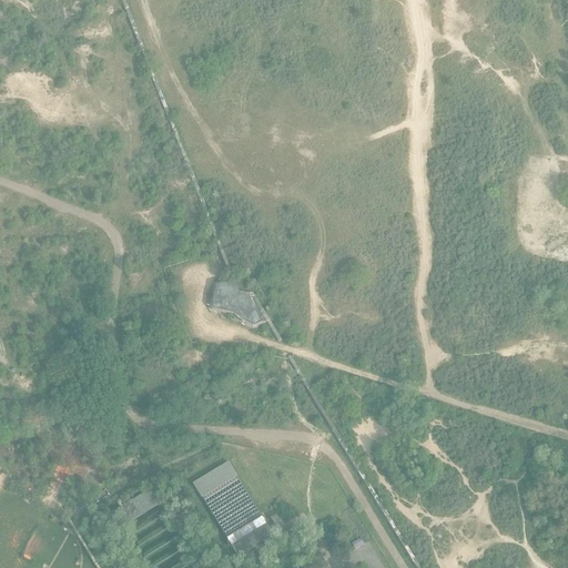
[(120,0),(221,253),(240,301),(253,301),(279,344),(282,343),(255,296),(242,296),(224,251),(124,0),(120,0)]
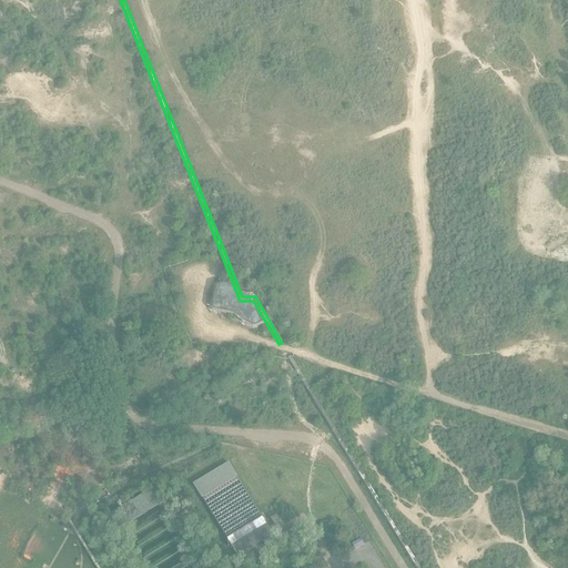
[(527,222),(531,246),(535,246),(547,204),(547,170),(534,169),(530,171),(528,173),(527,222)]
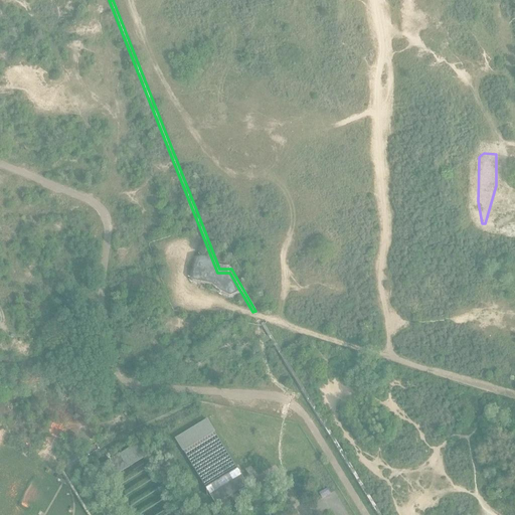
[(202,261),(194,262),(191,285),(212,289),(220,297),(229,301),(242,296),(228,273),(217,273),(212,261),(202,261)]
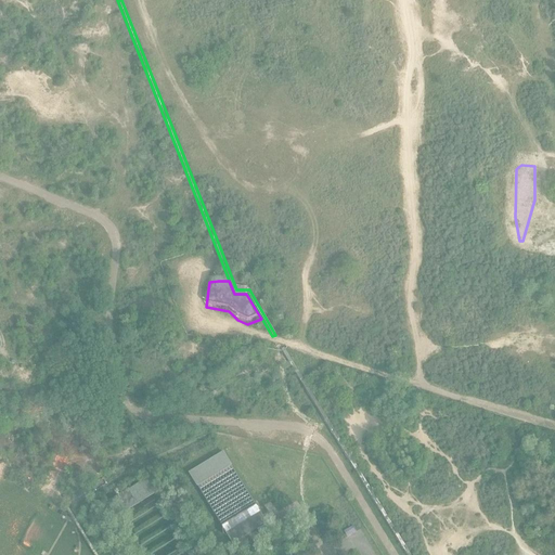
[(197,487),(231,466),(232,465),(223,451),(189,473),(197,487)]
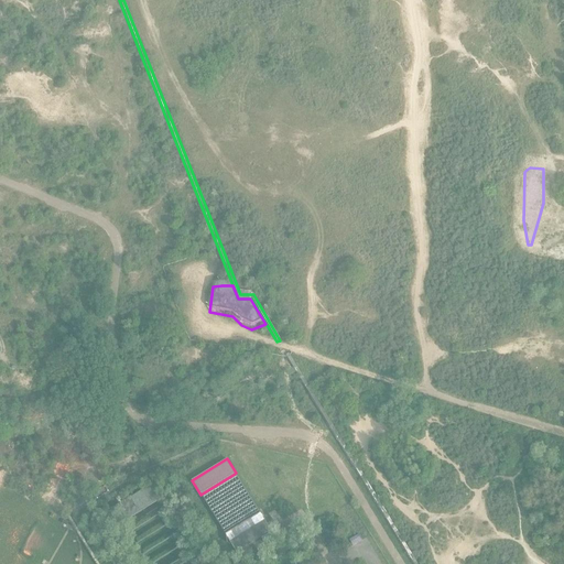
[(163,513),(158,503),(160,501),(159,500),(158,500),(149,487),(108,511),(118,527),(119,527),(126,537),(163,513)]
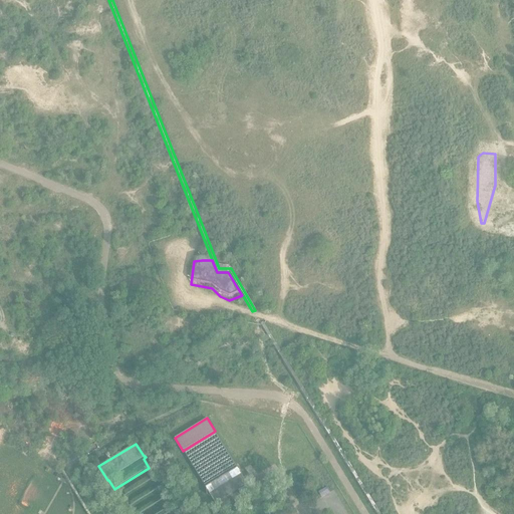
[(215,504),(247,484),(237,468),(205,488),(215,504)]
